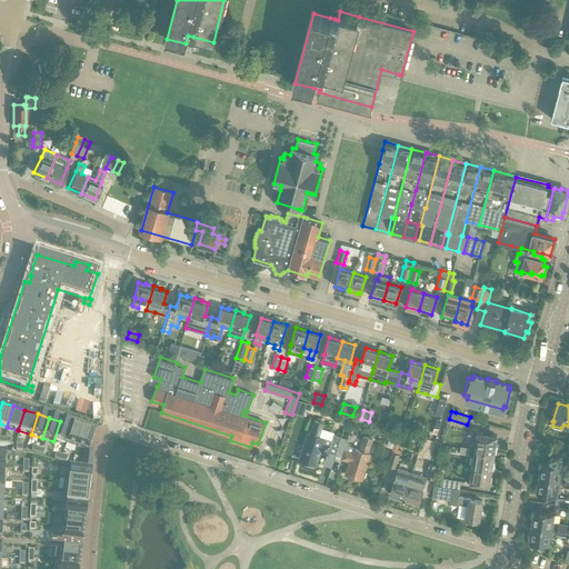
[(325,438),(319,437),(325,421),(315,419),(310,433),(308,432),(301,451),(300,451),(299,457),(299,459),(316,465),(320,451),(328,453),(329,451),(336,453),(341,436),(333,433),(332,439),(325,437),(325,438)]
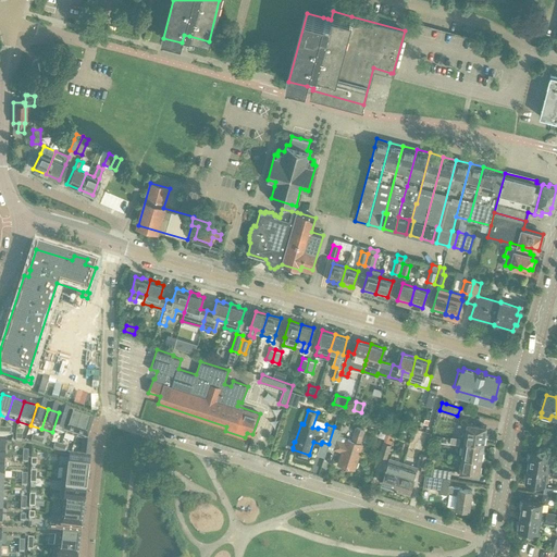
[(70,416),(59,412),(52,432),(63,436),(70,416)]
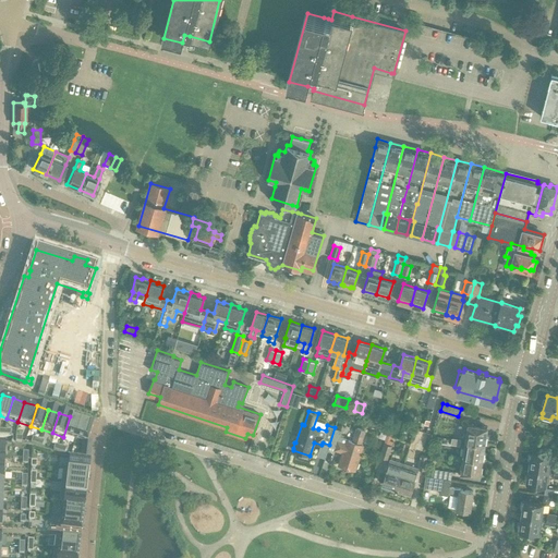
[(393,414),(384,444),(384,443),(379,456),(387,459),(392,440),(390,439),(396,424),(398,424),(400,415),(393,414)]
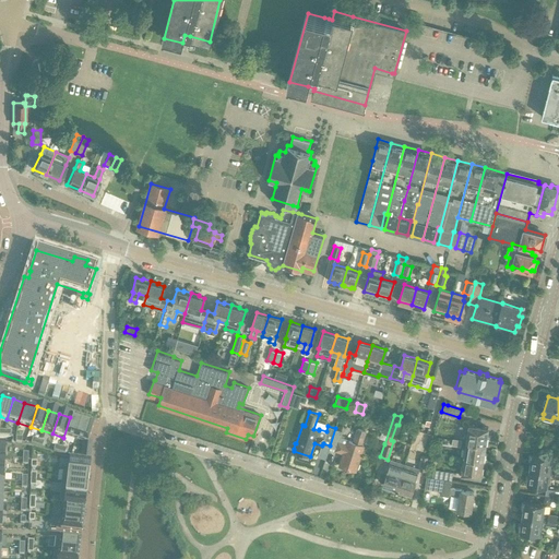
[(70,417),(63,438),(75,441),(81,420),(70,417)]
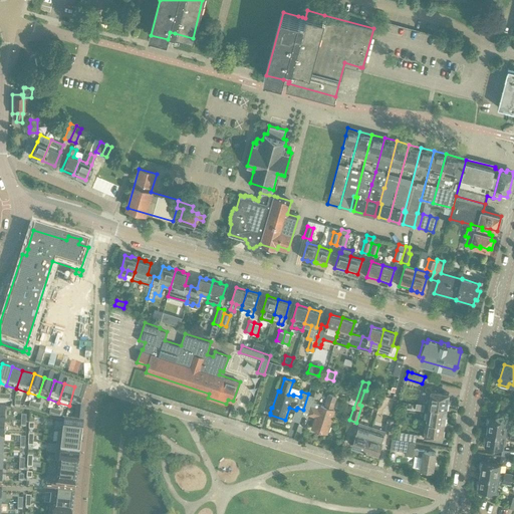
[(86,391),(74,387),(69,406),(76,408),(74,425),(82,426),(84,409),(80,409),(86,391)]
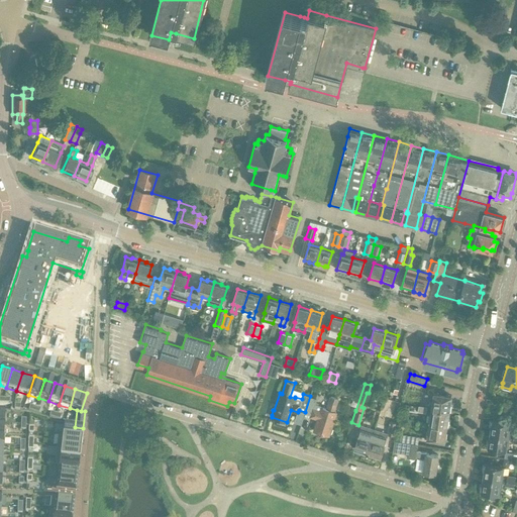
[(353,390),(351,397),(359,399),(362,393),(353,390)]
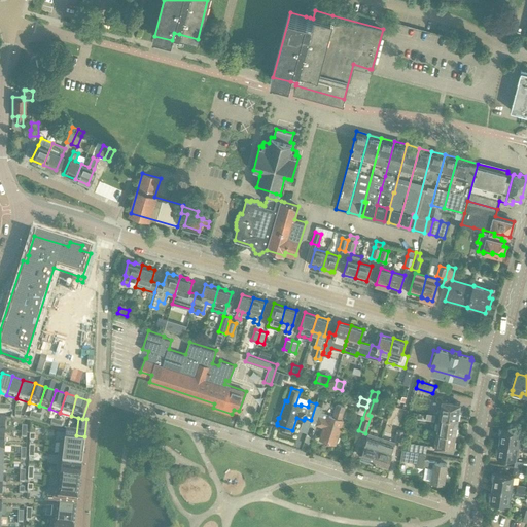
[(441,416),(458,419),(458,418),(459,418),(460,411),(459,411),(460,403),(443,400),(441,416)]
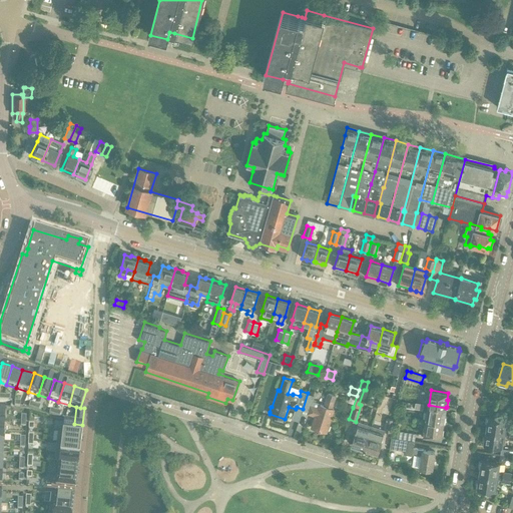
[(308,393),(303,409),(308,411),(308,413),(315,415),(311,427),(326,432),(327,430),(328,431),(329,425),(328,425),(334,408),(332,408),(336,395),(328,393),(324,405),(319,404),(320,402),(312,400),(314,395),(308,393)]
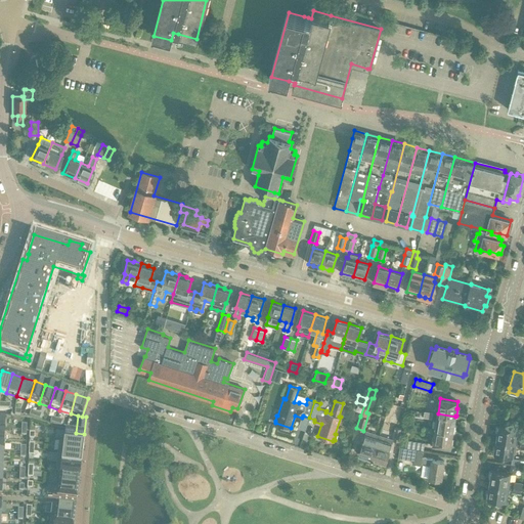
[(40,523),(46,411),(12,410),(12,413),(7,523),(40,523)]
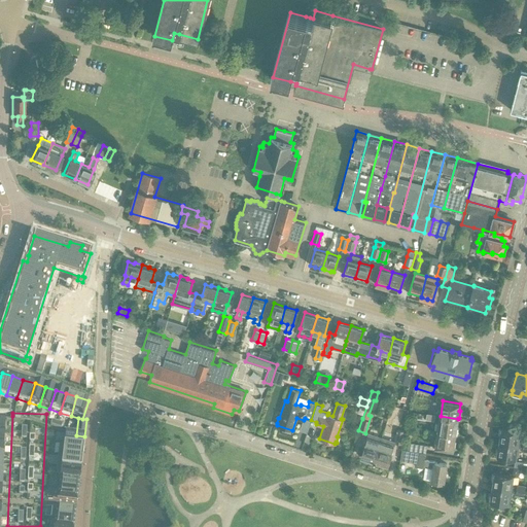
[(456,426),(458,419),(441,416),(437,431),(455,434),(455,432),(457,433),(458,426),(456,426)]
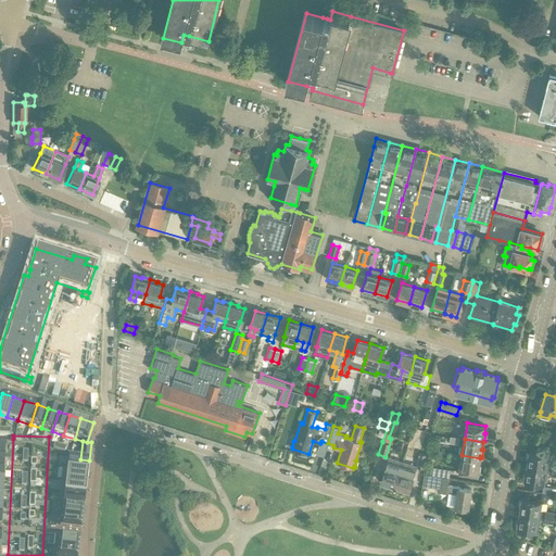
[(528,452),(527,459),(528,459),(527,466),(555,470),(555,464),(553,464),(553,467),(548,466),(550,454),(530,451),(529,453),(528,452)]
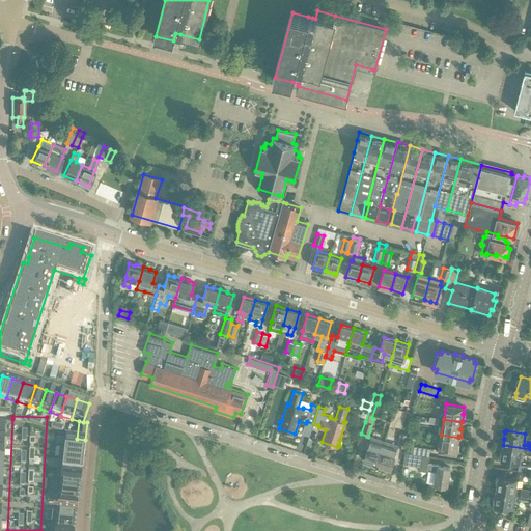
[(407,434),(399,432),(397,446),(404,447),(407,434)]
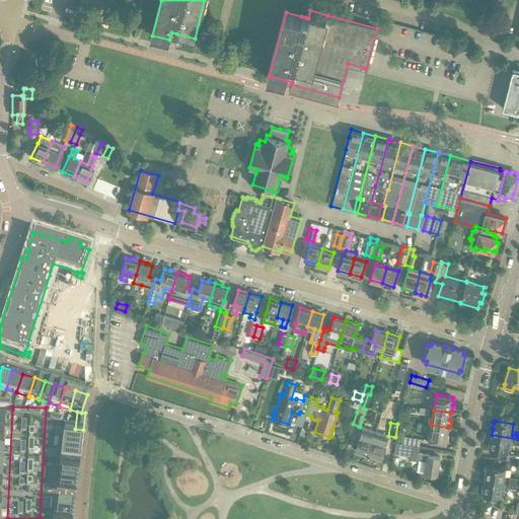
[(447,434),(448,428),(431,425),(429,440),(446,443),(446,441),(447,441),(448,435),(447,434)]
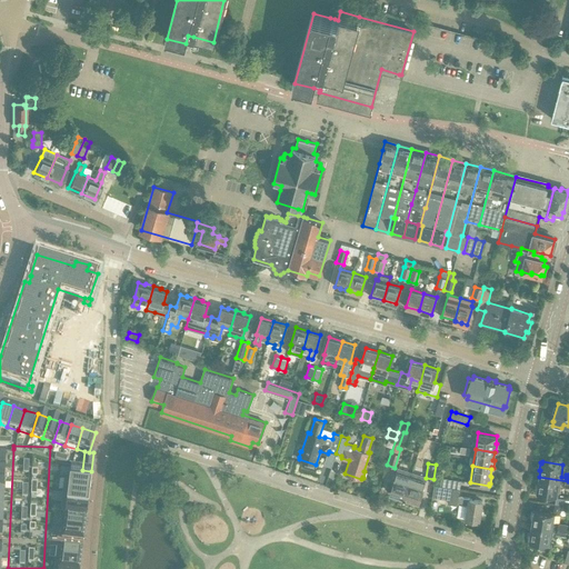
[(403,497),(411,472),(398,468),(395,479),(393,479),(389,492),(403,497)]
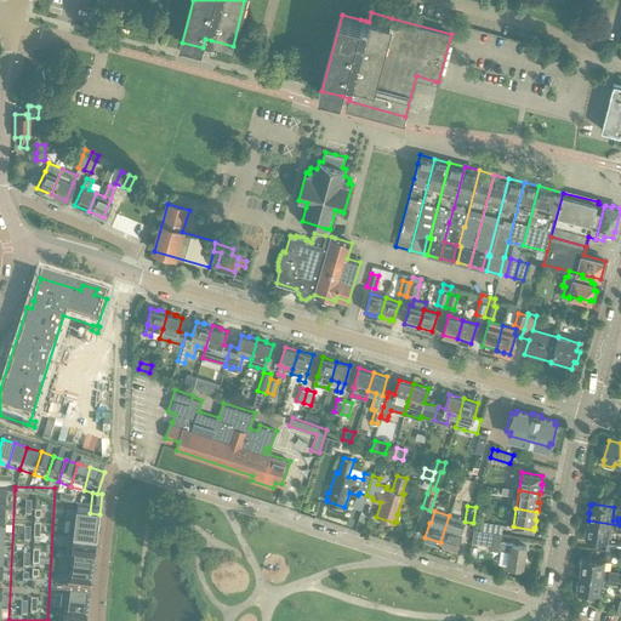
[(100,514),(90,513),(77,512),(75,524),(98,528),(100,514)]
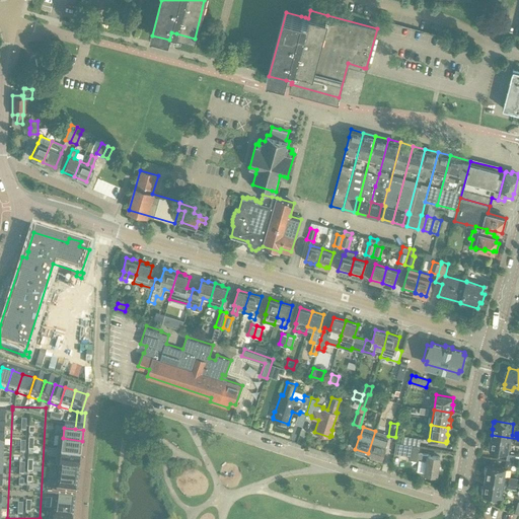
[(375,431),(368,453),(381,457),(385,445),(387,437),(380,435),(380,433),(375,431)]
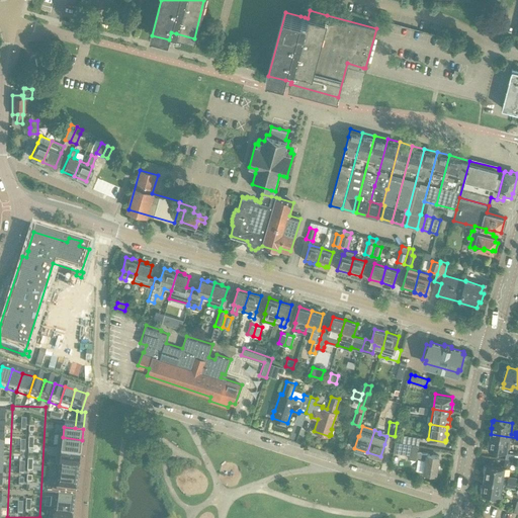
[(489,440),(488,446),(489,447),(489,448),(508,451),(510,440),(514,441),(513,443),(517,443),(517,438),(491,434),(490,440),(489,440)]
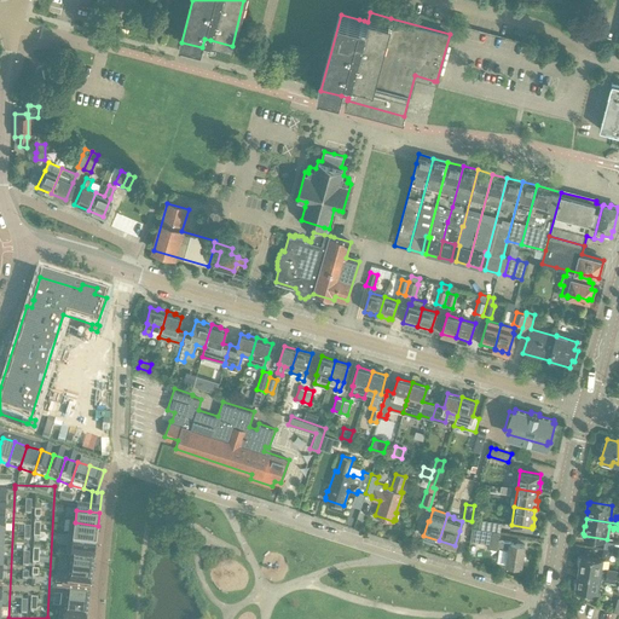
[(479,528),(499,532),(501,522),(480,520),(479,528)]
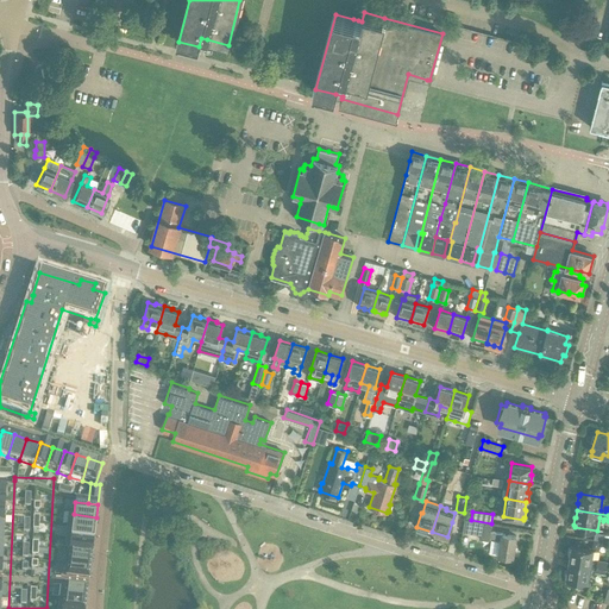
[(96,518),(74,514),(68,514),(67,527),(95,531),(96,518)]
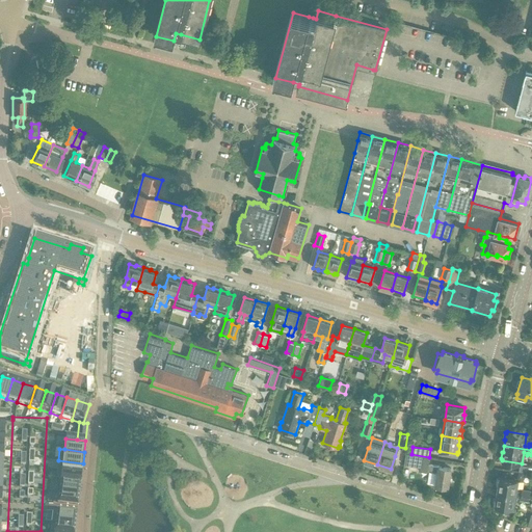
[(405,458),(404,463),(420,467),(420,471),(427,472),(427,471),(437,472),(435,485),(448,487),(451,468),(439,466),(428,463),(429,457),(411,454),(405,453),(405,458)]
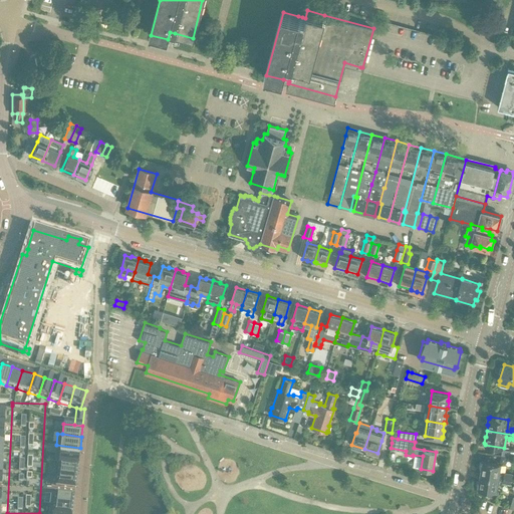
[(80,448),(56,445),(55,456),(78,459),(80,448)]
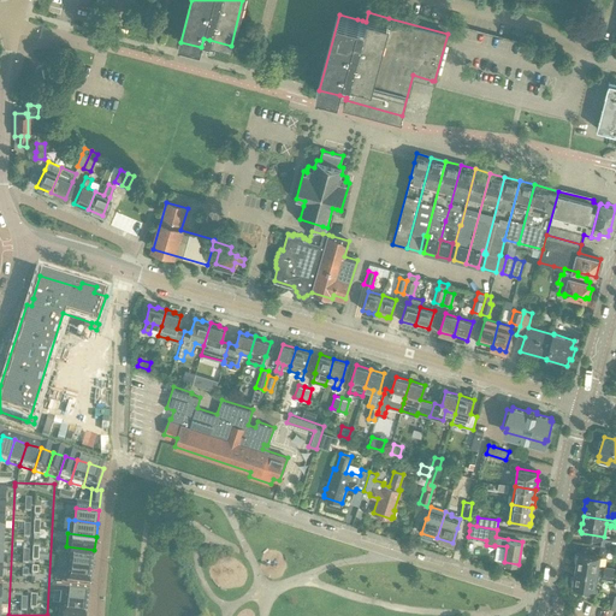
[(615,539),(602,538),(600,545),(615,548),(615,546),(615,539)]
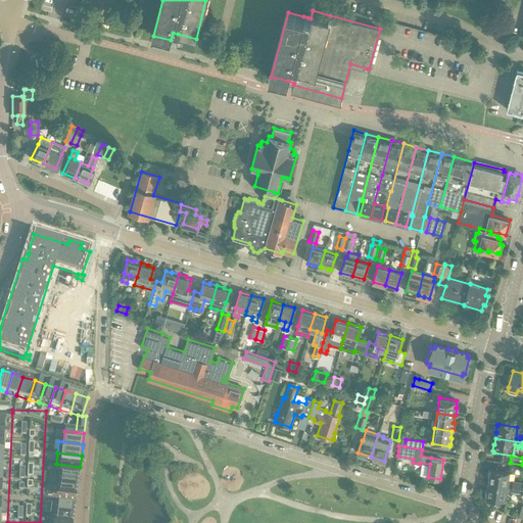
[(80,467),(56,464),(54,474),(79,477),(80,467)]
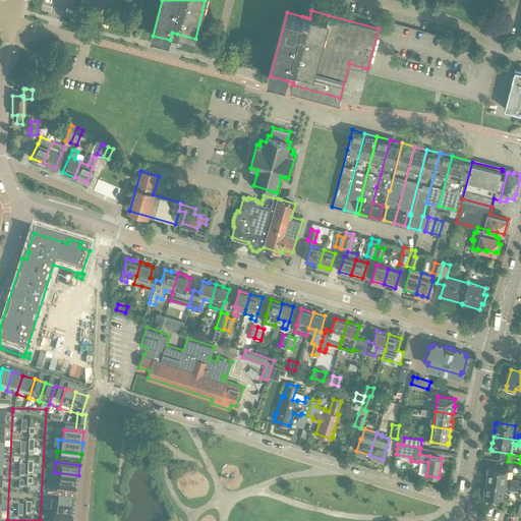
[(488,467),(487,474),(488,474),(487,480),(518,485),(519,480),(511,479),(511,481),(507,481),(509,470),(489,466),(489,468),(488,467)]
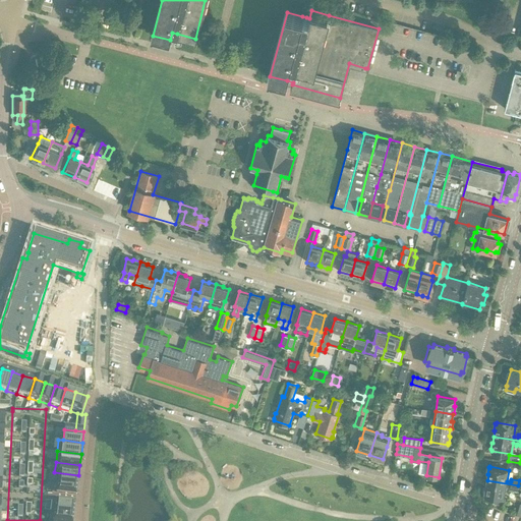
[(78,475),(54,472),(53,483),(77,486),(78,475)]
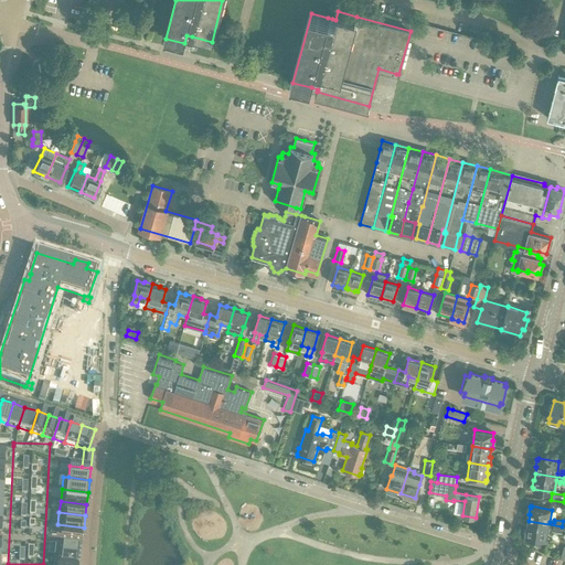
[(526,529),(525,535),(526,535),(525,536),(537,539),(537,540),(544,541),(544,540),(546,540),(548,528),(553,529),(552,531),(561,532),(562,526),(529,521),(528,529),(526,529)]
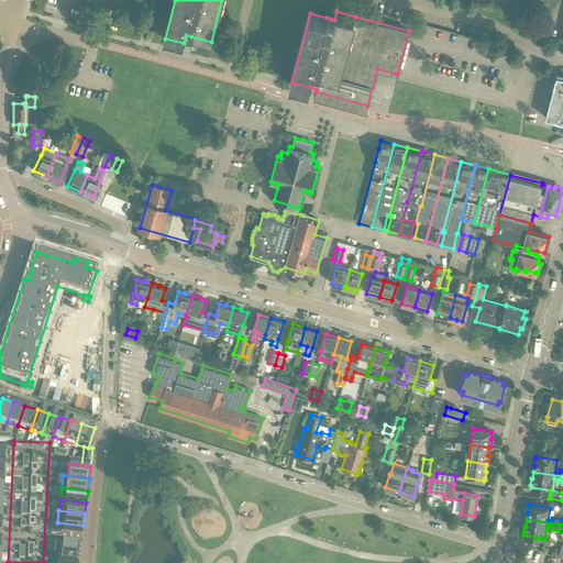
[(84,526),(57,522),(56,534),(81,538),(84,526)]
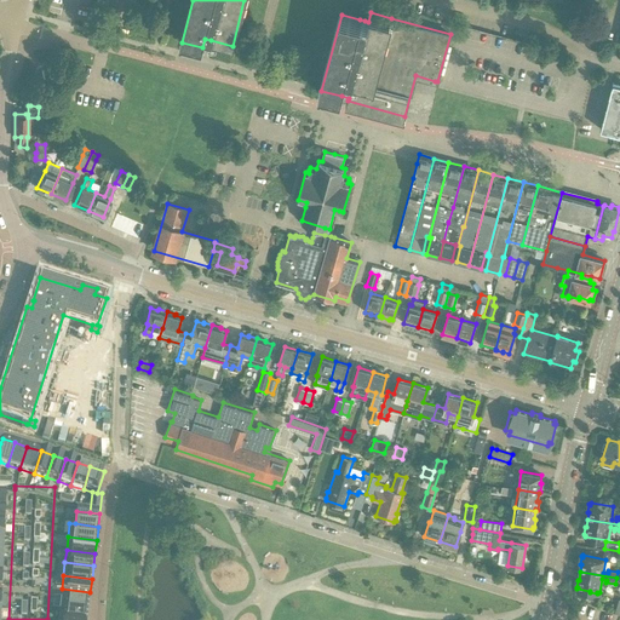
[(65,597),(62,597),(59,610),(87,613),(90,600),(65,597)]
